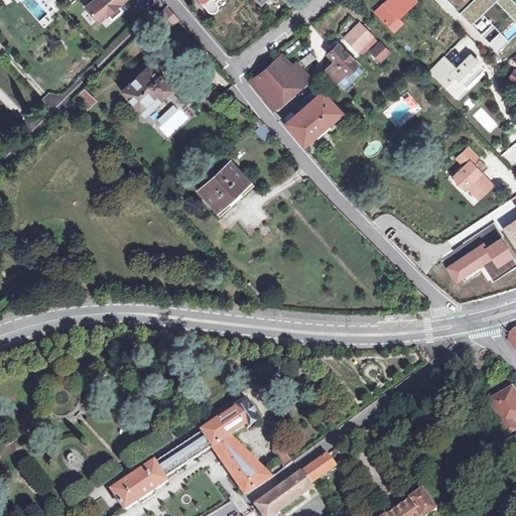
[(34,0),(44,10),(55,0),(34,0)]
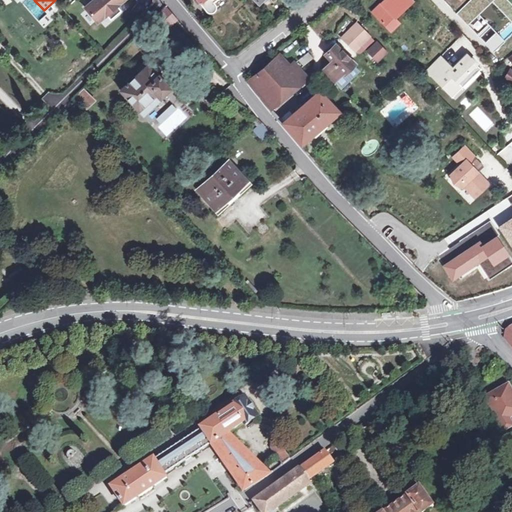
[(92,0),(86,6),(100,21),(108,13),(119,4),(123,0),(92,0)]
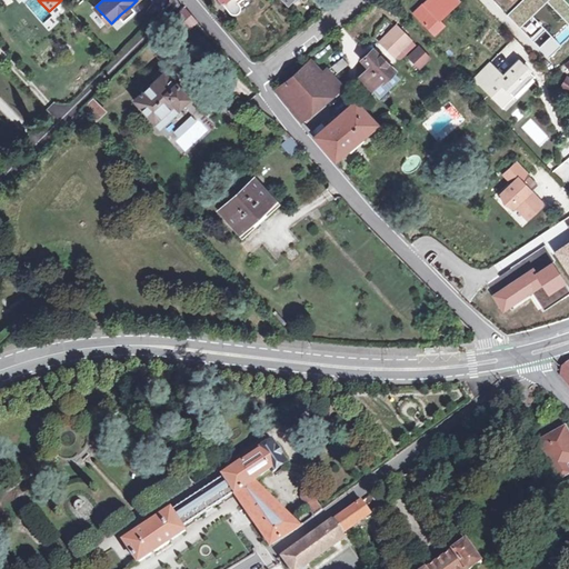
[(219,0),(232,16),(241,9),(251,1),(250,0),(219,0)]
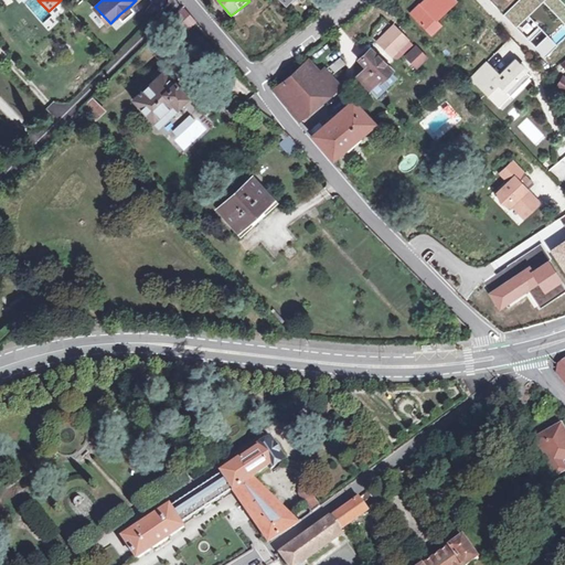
[(426,0),(413,13),(434,35),(444,25),(437,20),(456,0),(426,0)]
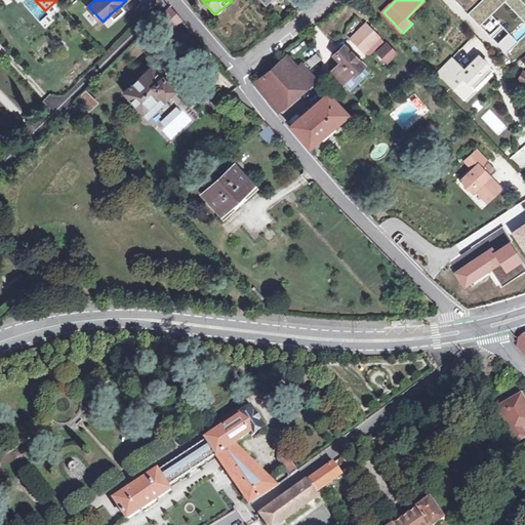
[(122,4),(111,13),(116,18),(126,8),(122,4)]
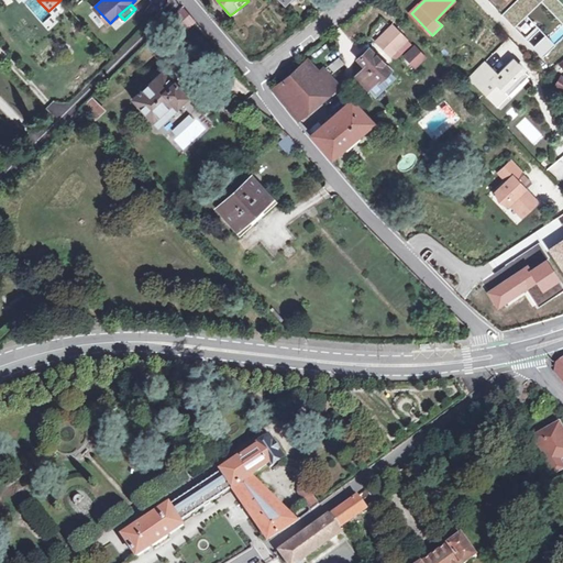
[(183,6),(167,21),(180,35),(196,21),(189,13),(183,6)]
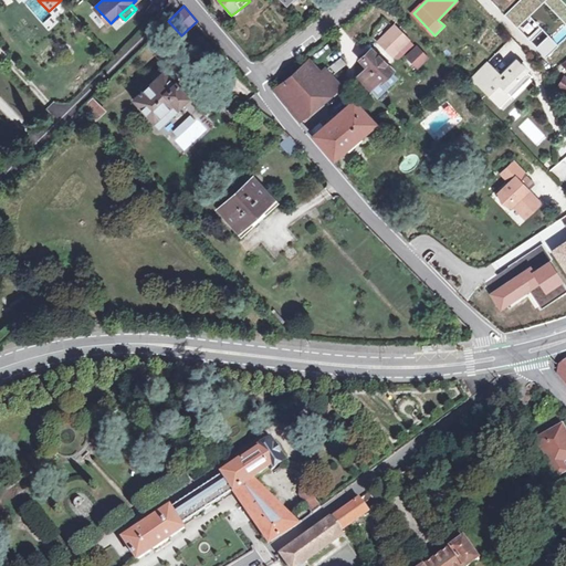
[(52,16),(43,22),(48,29),(58,22),(52,16)]
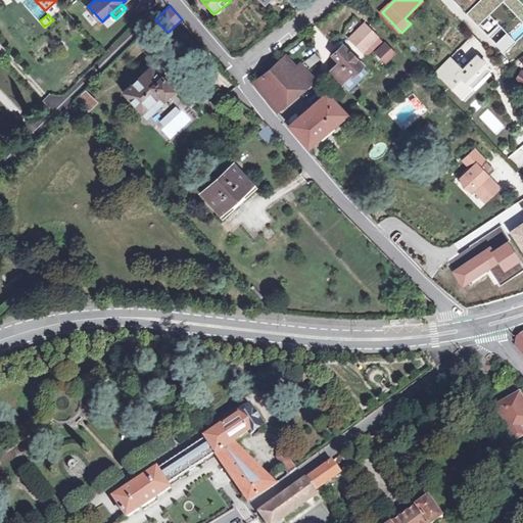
[(368,26),(352,40),(365,53),(380,39),(368,26)]
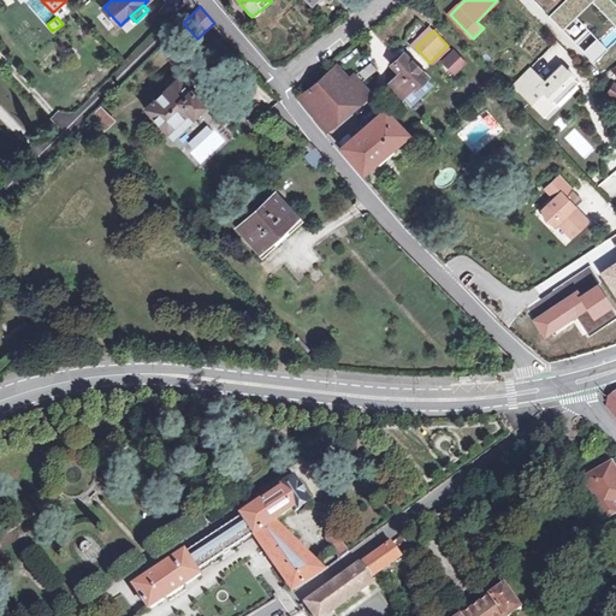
[(439,60),(454,75),(467,61),(451,48),(439,60)]
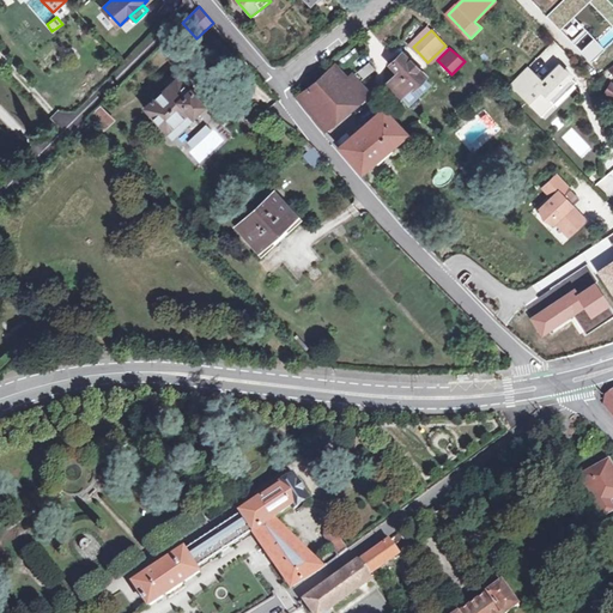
[(400,99),(411,90),(412,91),(426,78),(405,55),(390,66),(398,74),(387,84),(400,99)]
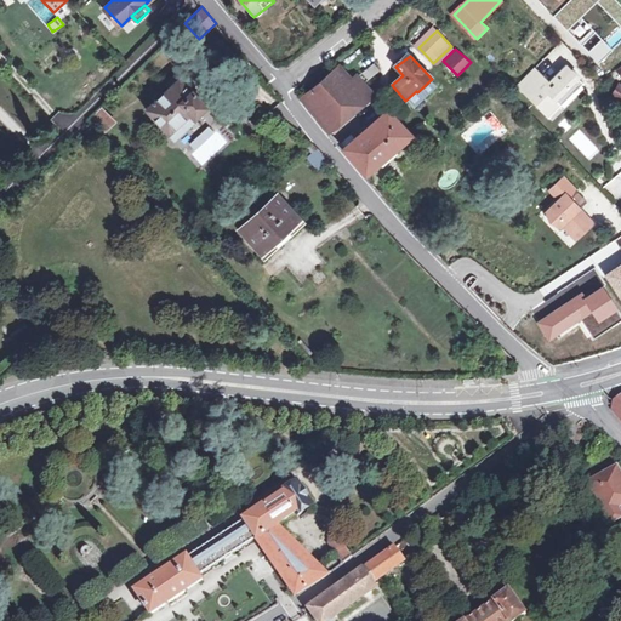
[(359,72),(352,78),(340,62),(301,93),(330,129),(375,92),(359,72)]
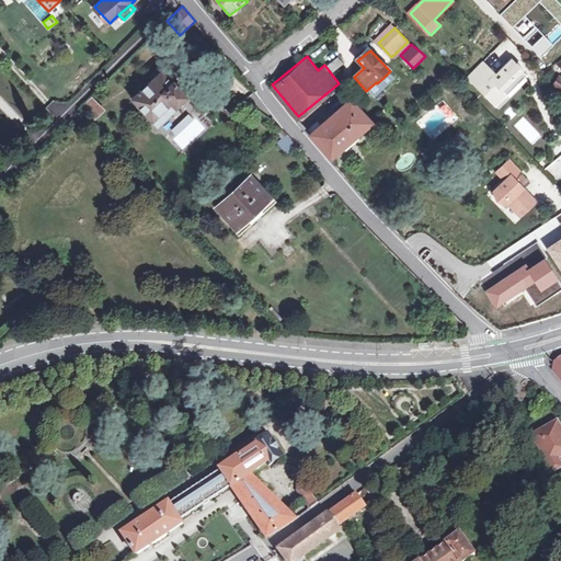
[(325,65),(330,71),(342,64),(338,57),(325,65)]
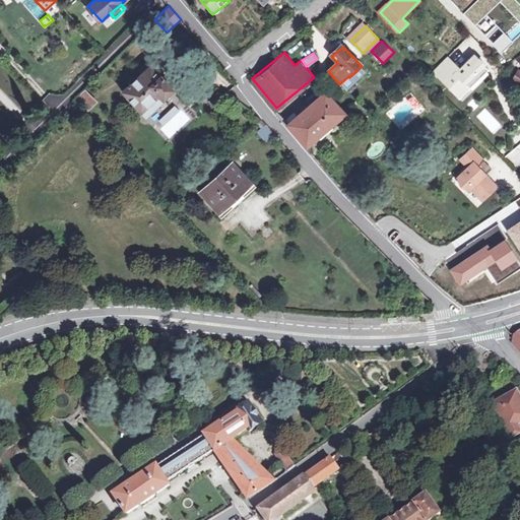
[(448,56),(434,69),(455,92),(465,83),(469,88),(490,70),(484,65),(485,65),(475,55),(460,69),(448,56)]
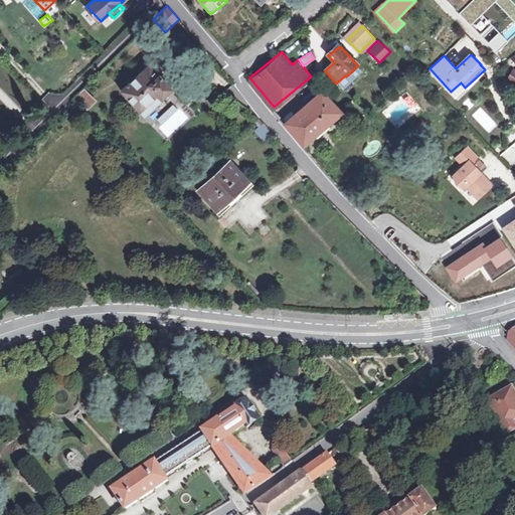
[(161,97),(171,88),(160,75),(158,76),(147,65),(146,63),(144,63),(143,63),(139,67),(139,68),(139,70),(140,71),(121,90),(139,110),(158,94),(161,97)]
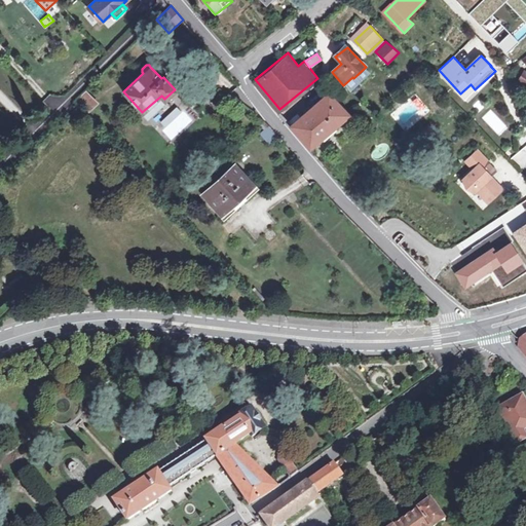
[(471,84),(460,94),(464,99),(475,89),(471,84)]
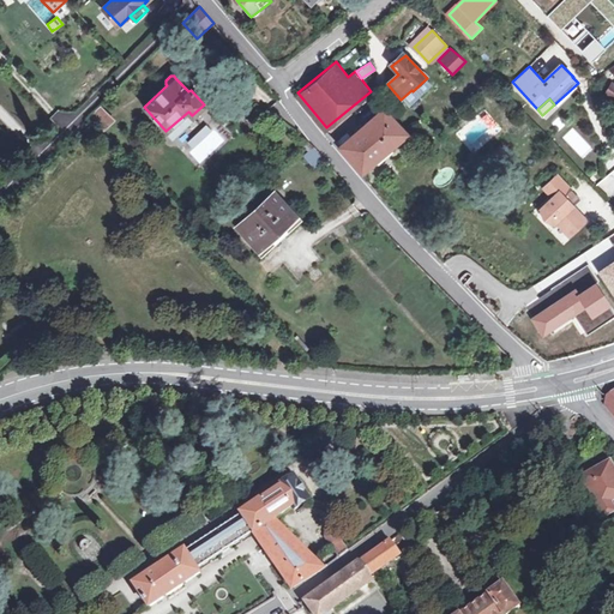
[(391,112),(380,100),(378,103),(384,110),(339,150),(362,176),(408,137),(389,115),(391,112)]
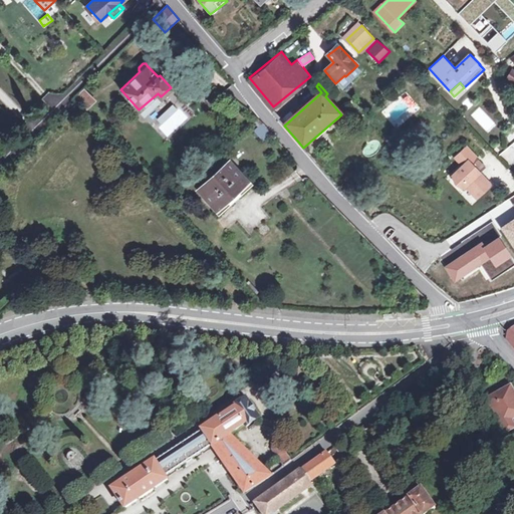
[(73,96),(86,110),(96,100),(83,86),(73,96)]
